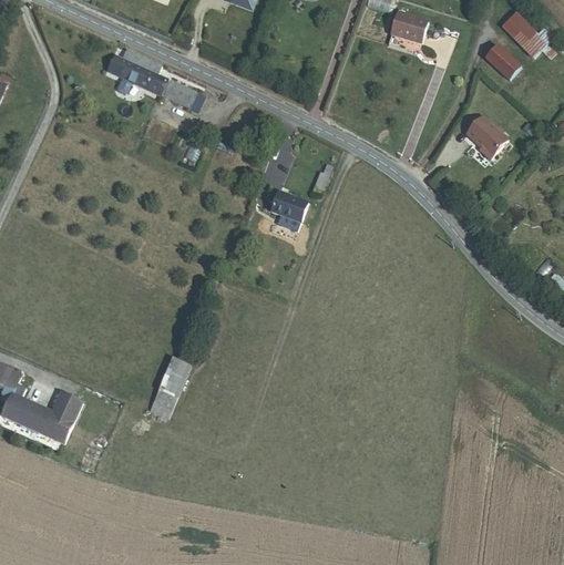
[(388,33),(420,43),(427,21),(395,10),(388,33)]
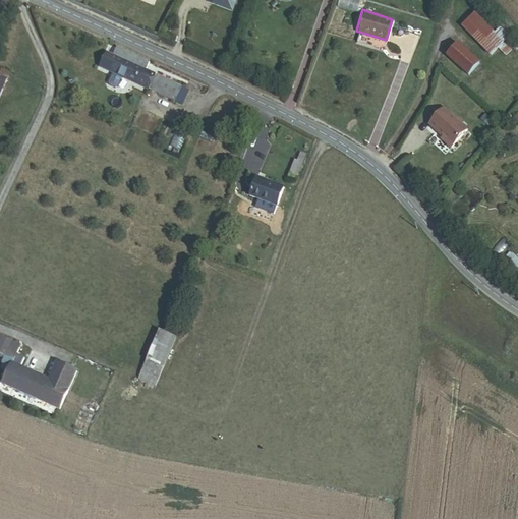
[(454,29),(481,57),(490,50),(496,44),(501,39),(493,31),(487,36),(467,15),(454,29)]
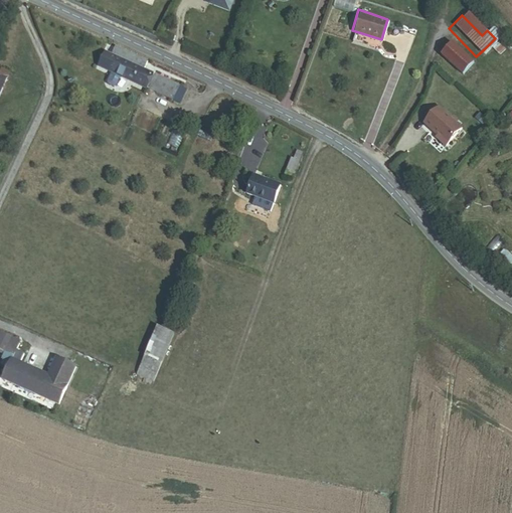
[(498,51),(490,43),(484,49),(492,57),(498,51)]
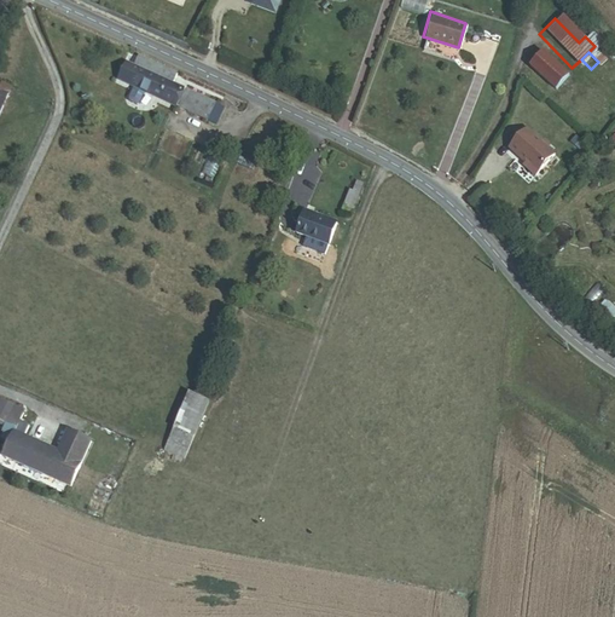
[(215,103),(172,84),(177,73),(137,55),(133,65),(123,61),(116,76),(132,84),(144,90),(208,119),(215,103)]
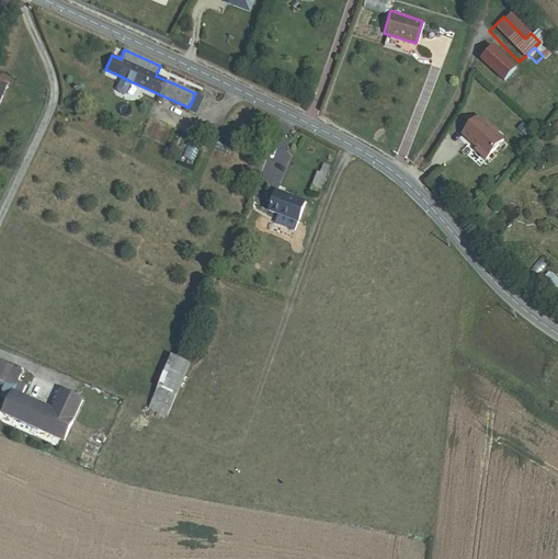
[(476,66),(499,90),(512,77),(489,53),(476,66)]
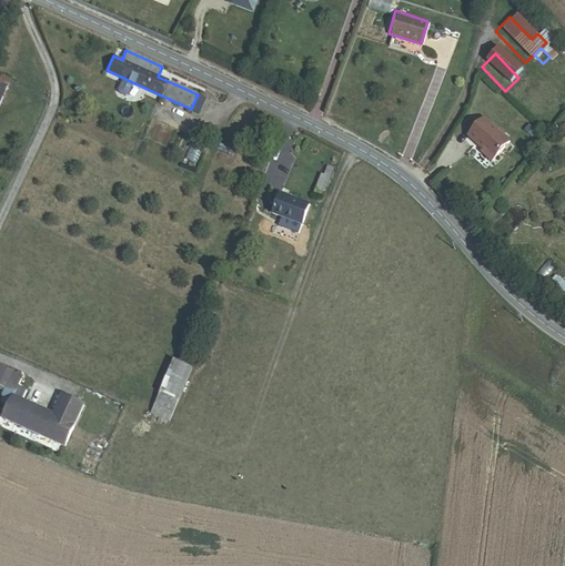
[(564,88),(564,87),(564,73),(560,69),(553,77),(564,88)]
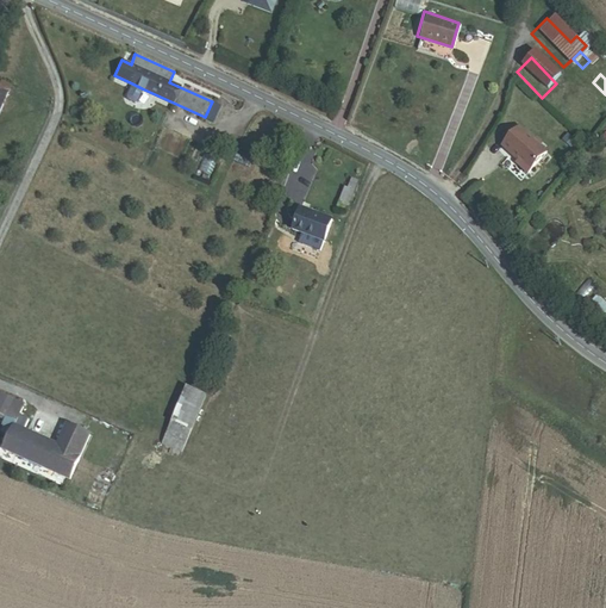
[(142,88),(130,82),(124,95),(125,99),(132,103),(136,101),(142,88)]
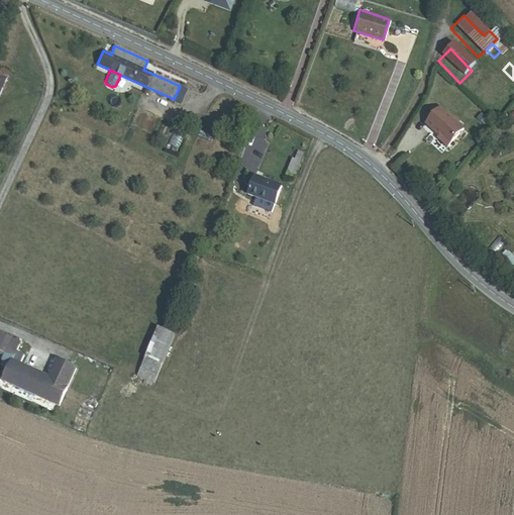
[(432,141),(442,149),(457,130),(432,110),(420,126),(434,138),(432,141)]
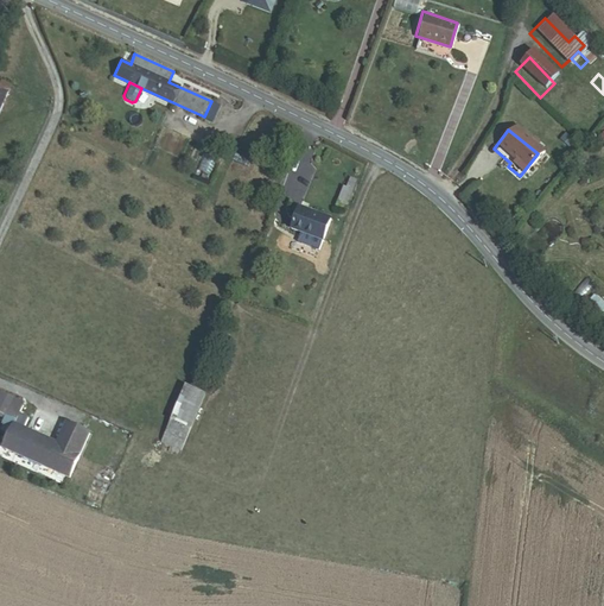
[(345,187),(342,185),(335,204),(344,207),(355,178),(349,177),(345,187)]
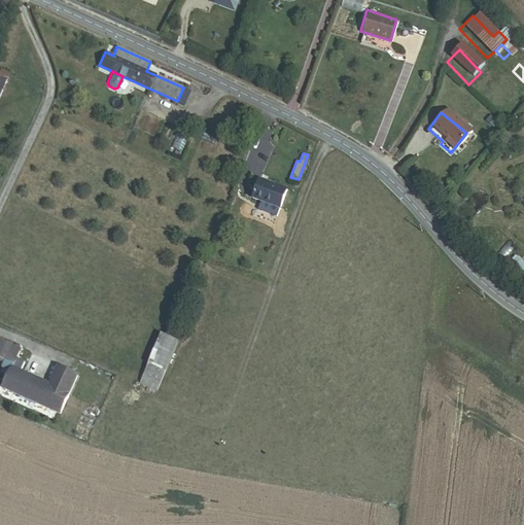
[(274,214),(280,209),(286,185),(259,179),(254,199),(264,202),(263,207),(265,210),(274,214)]
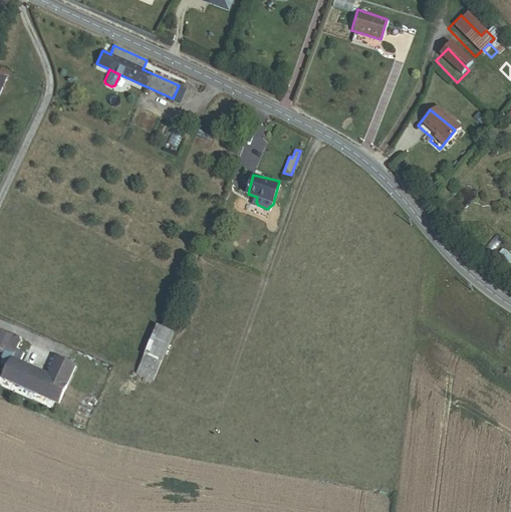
[(492,264),(504,274),(508,269),(496,259),(492,264)]
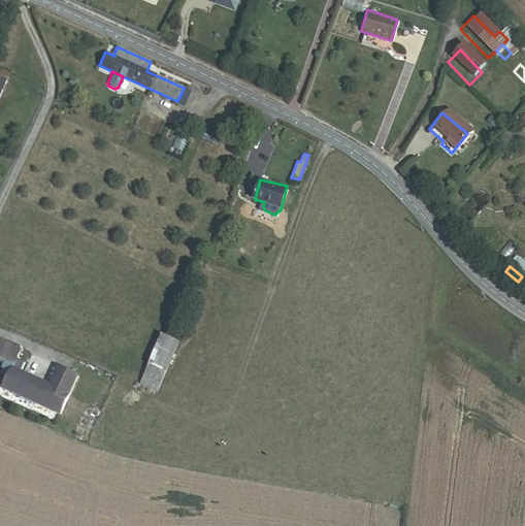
[(197,271),(193,287),(204,291),(209,275),(197,271)]
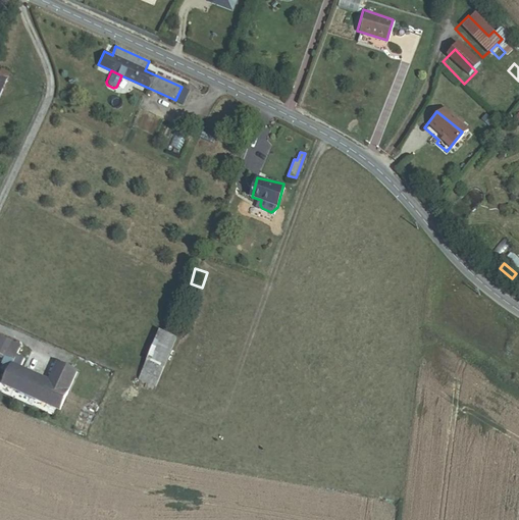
[(172,336),(152,328),(133,376),(154,384),(172,336)]
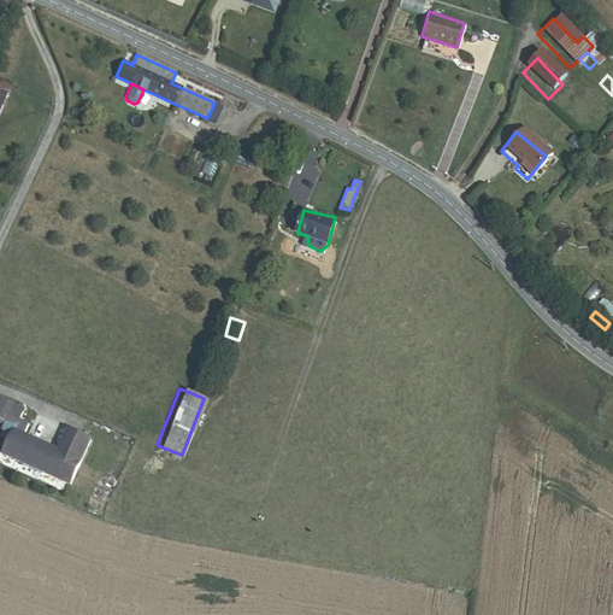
[(0,420),(15,427),(23,408),(0,397),(0,420)]
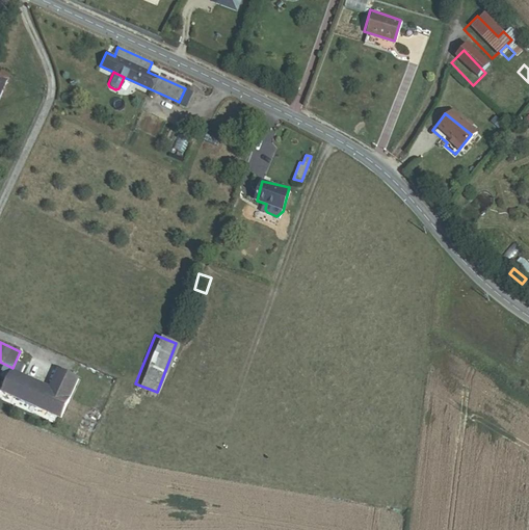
[(49,389),(10,372),(3,390),(61,416),(76,382),(55,373),(49,389)]
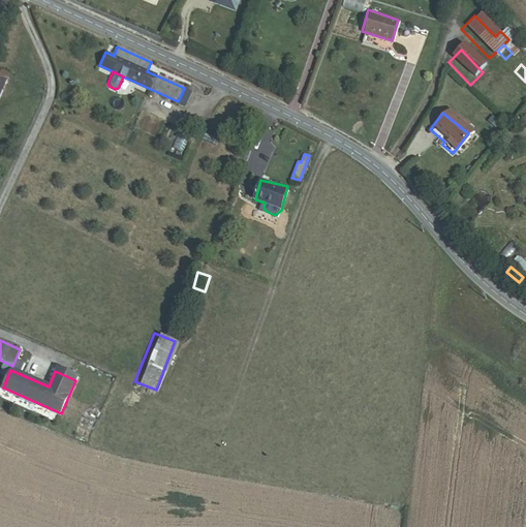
All buildings are outlined.
